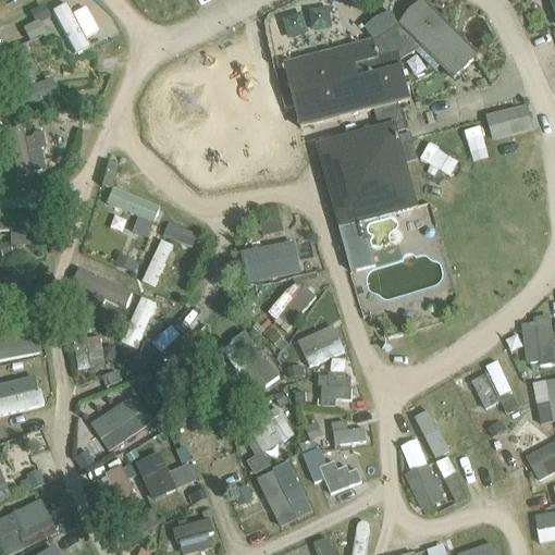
[(422,0),(397,26),(391,13),(377,17),(364,31),(371,40),(282,62),(301,134),(373,115),(377,126),(392,123),(393,128),(313,151),(349,276),(373,269),(359,221),(417,207),(404,161),(416,158),(408,132),(397,134),(396,132),(404,130),(398,106),(410,101),(399,59),(406,58),(412,52),(432,72),(438,66),(453,82),(479,56),(422,0)]
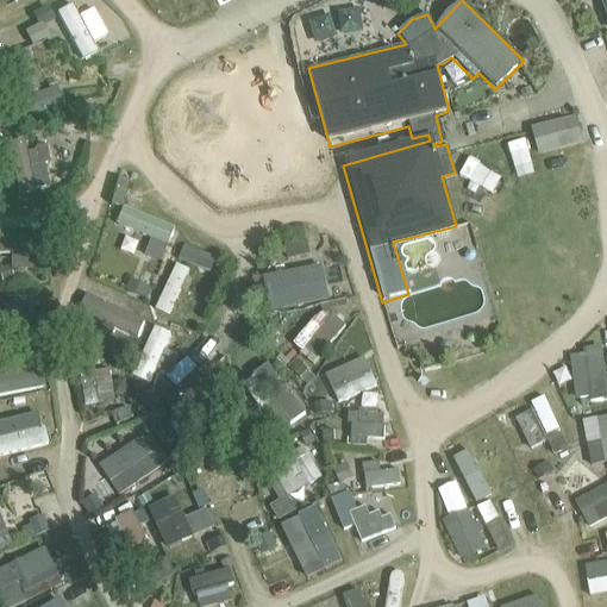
[(70,1),(55,10),(82,60),(114,43),(94,4),(77,13),(70,1)]
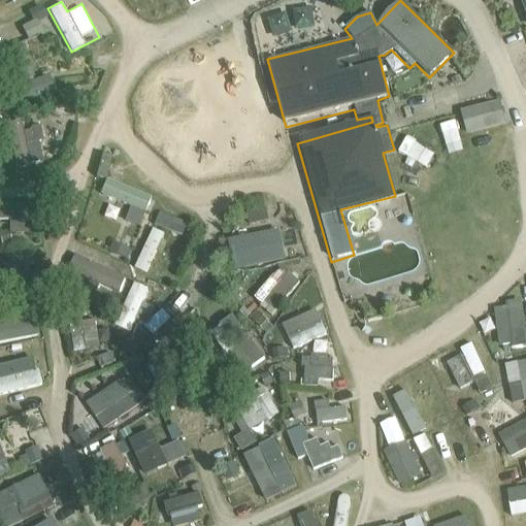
[(27,100),(55,89),(48,71),(21,81),(27,100)]
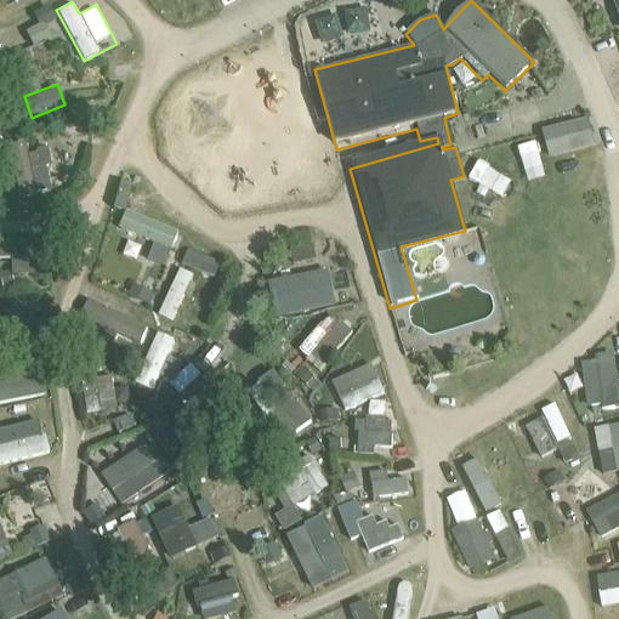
[(594,145),(585,117),(540,130),(549,157),(594,145)]
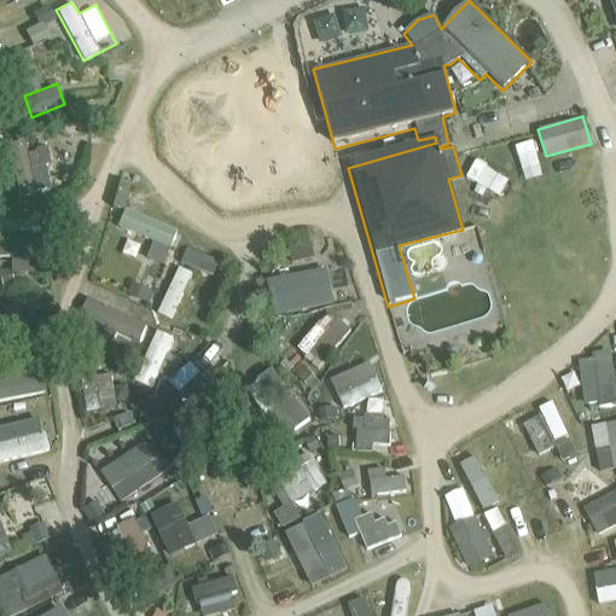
[(33,143),(9,154),(16,170),(40,161),(33,143)]
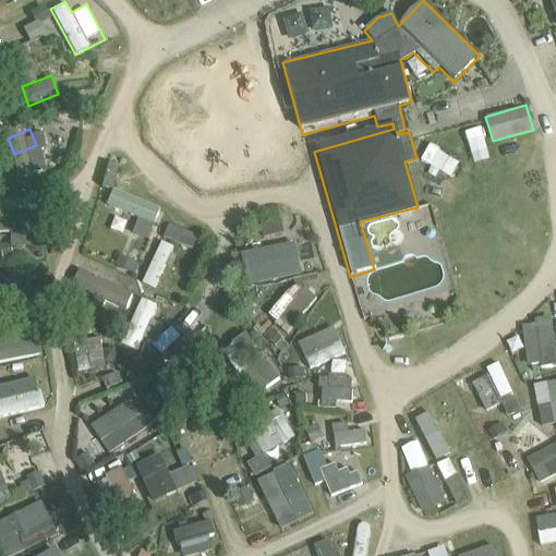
[(14,154),(20,174),(45,168),(39,147),(14,154)]
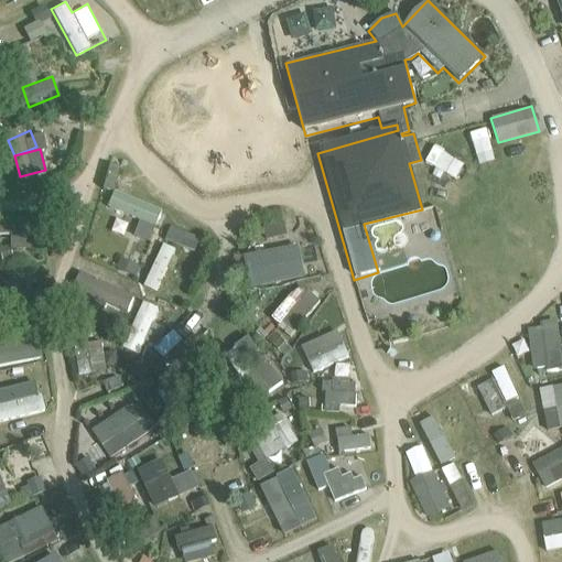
[(101,184),(112,186),(118,165),(107,162),(101,184)]
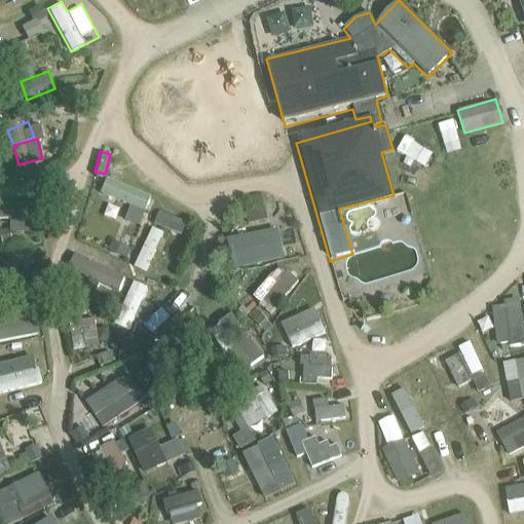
[(398,179),(419,171),(415,159),(393,167),(398,179)]
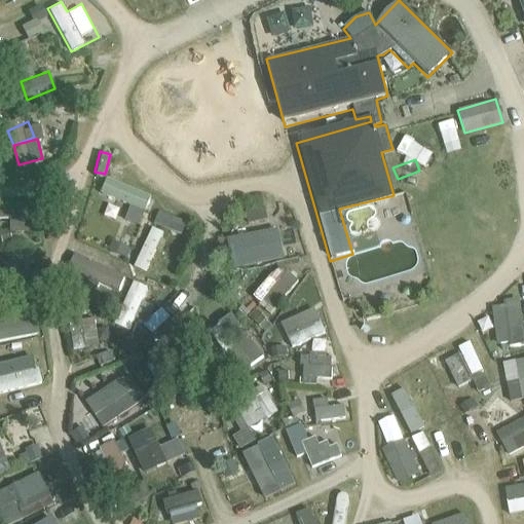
[(140,224),(151,193),(105,176),(99,191),(131,203),(124,218),(140,224)]
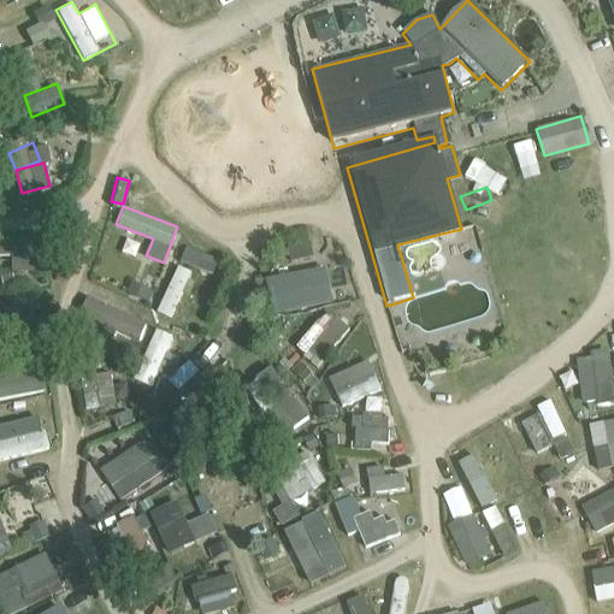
[(40,269),(40,236),(0,237),(0,253),(10,253),(11,270),(40,269)]
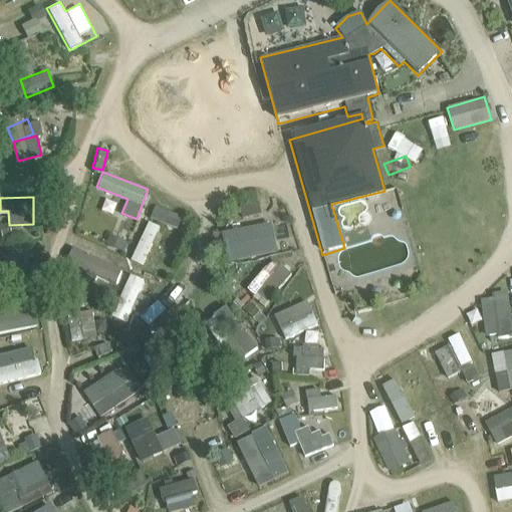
[(179,226),(182,212),(154,206),(150,219),(179,226)]
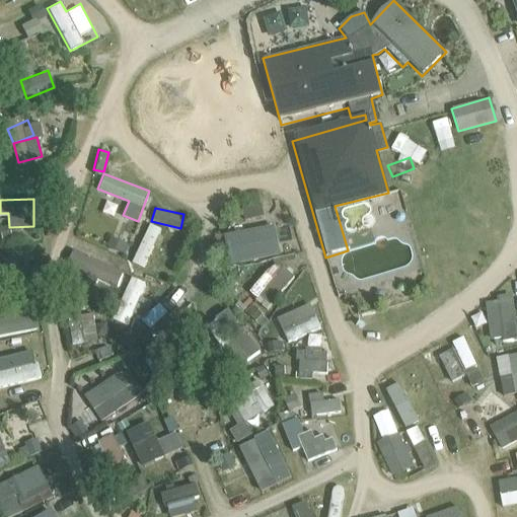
[(144,267),(160,227),(149,222),(133,262),(144,267)]
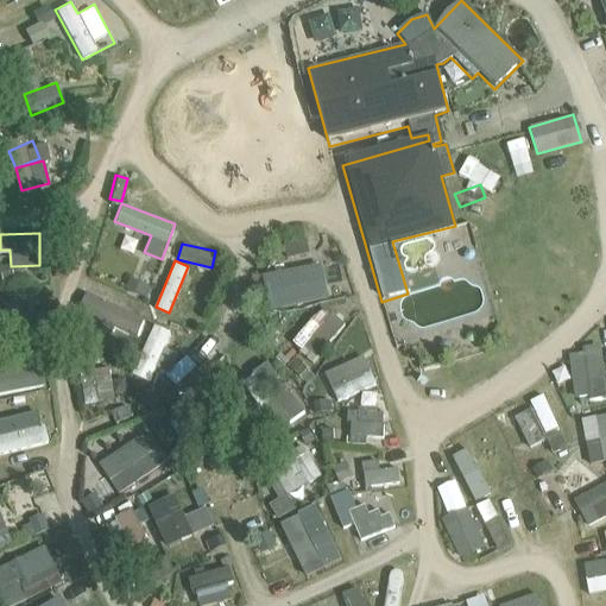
[(267,304),(327,300),(323,265),(265,271),(267,304)]
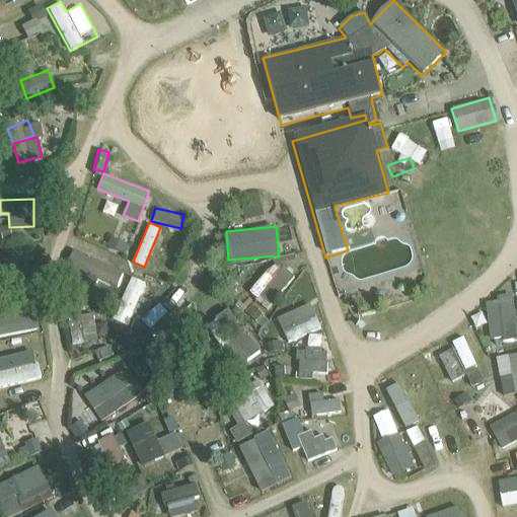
[(88,255),(79,276),(113,292),(123,272),(88,255)]
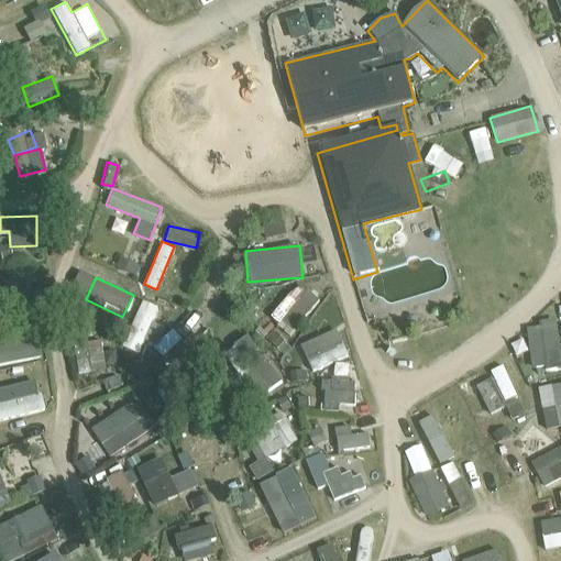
[(294,330),(319,298),(298,283),(273,315),(294,330)]
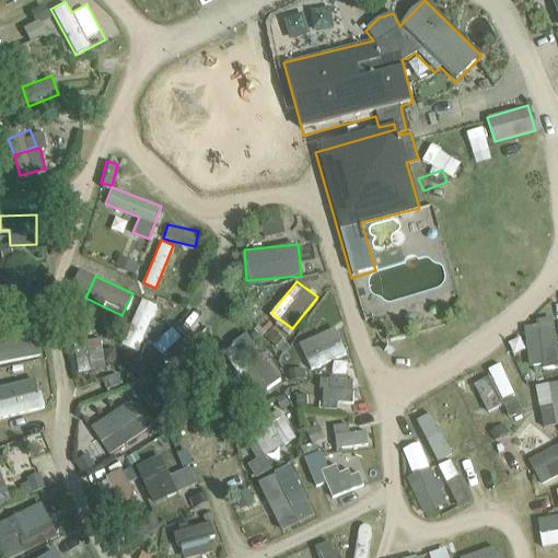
[(138,349),(157,304),(142,299),(124,344),(138,349)]
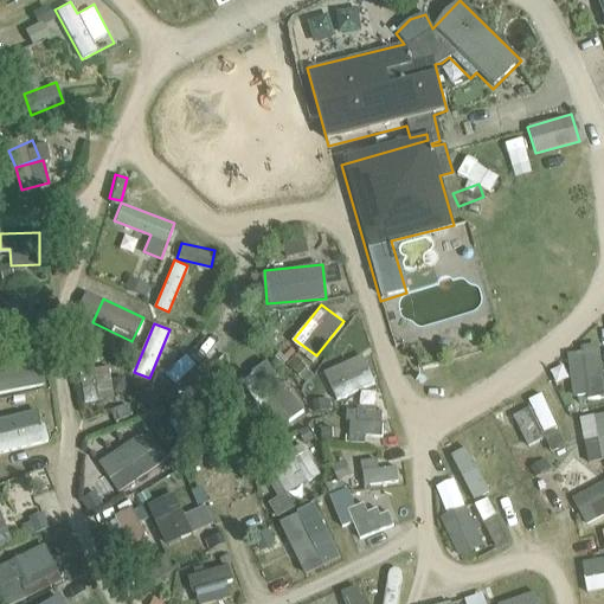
[(164,346),(156,365),(169,370),(175,351),(164,346)]
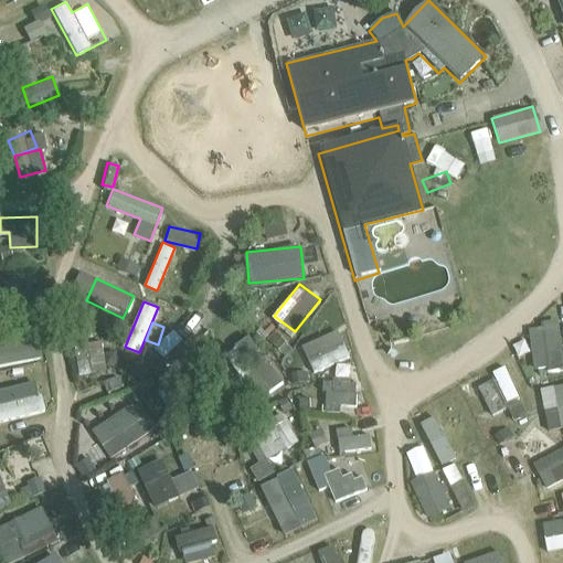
[(529,324),(532,364),(561,363),(558,322),(529,324)]
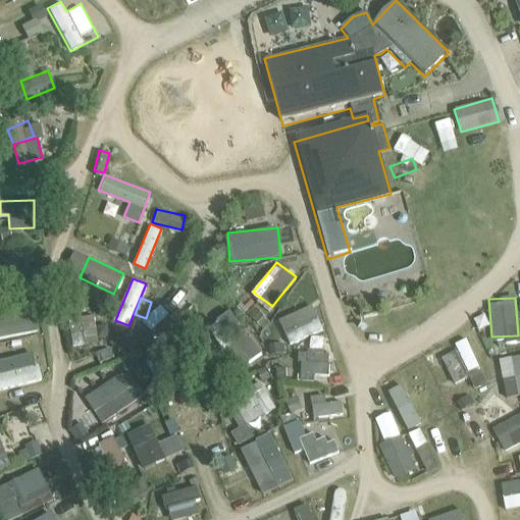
[(289,344),(322,327),(311,303),(277,319),(289,344)]
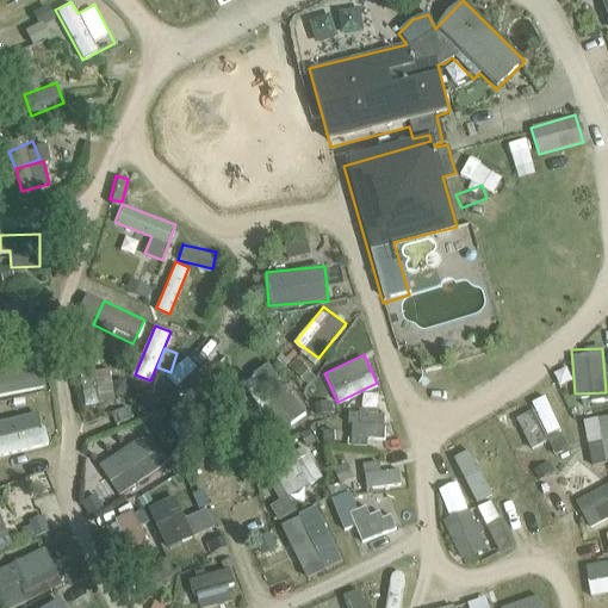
[(38,361),(0,370),(0,392),(43,384),(38,361)]
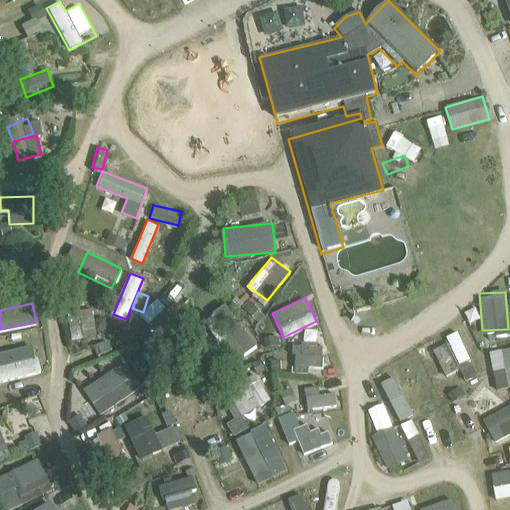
[(220,309),(204,322),(221,343),(237,330),(220,309)]
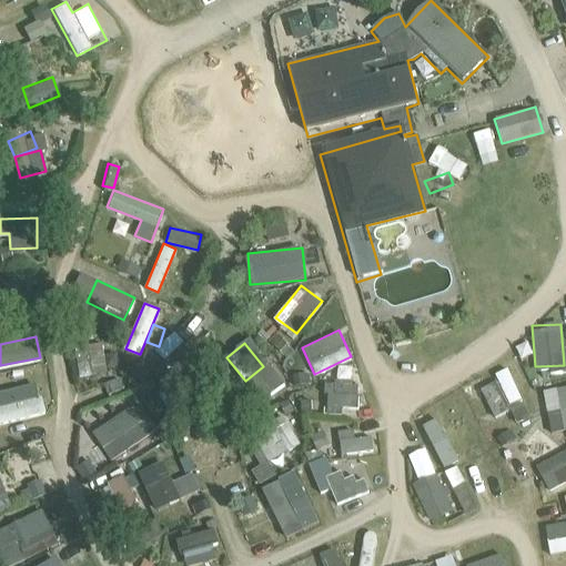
[(508,366),(494,373),(496,380),(481,386),(494,420),(525,407),(508,366)]
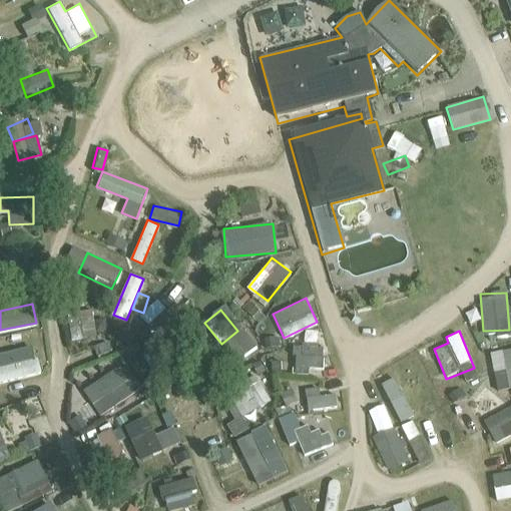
[(147,358),(165,345),(157,333),(139,345),(147,358)]
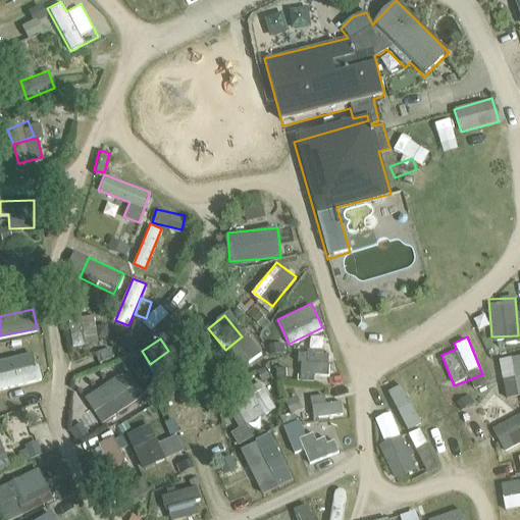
[(328,350),(299,350),(298,371),(327,372),(328,350)]
